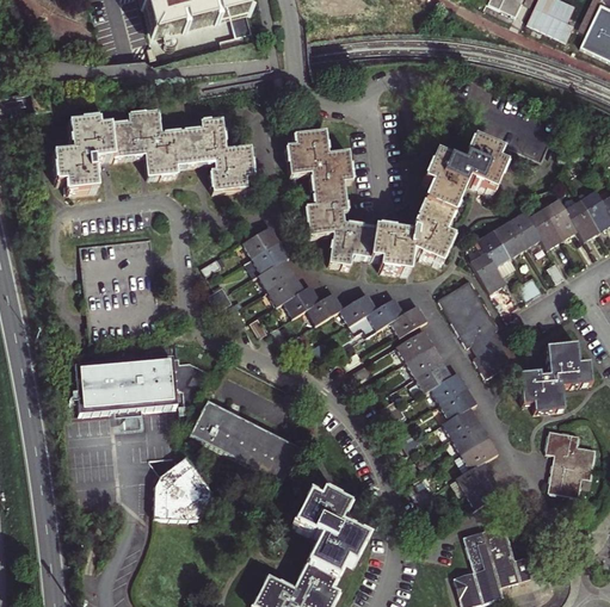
[(250,23),(242,0),(148,0),(149,5),(146,6),(146,8),(151,7),(155,26),(152,32),(155,33),(158,29),(178,23),(179,28),(184,26),(183,22),(210,14),(211,19),(216,18),(215,12),(230,8),(235,26),(220,31),(221,37),(244,31),(241,25),(250,23)]
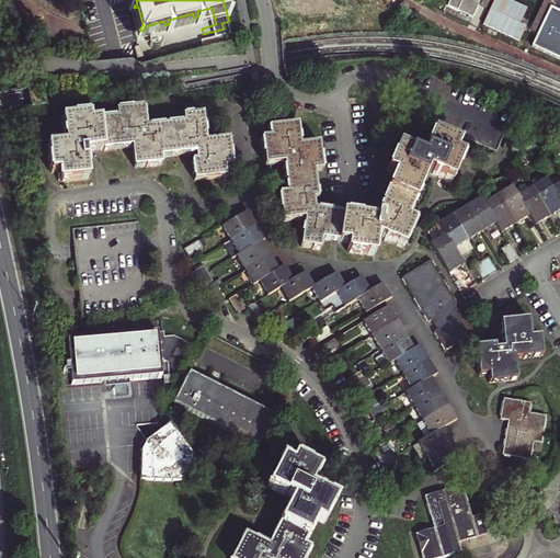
[(472,13),(476,4),(478,0),(448,0),(447,1),(472,13)]
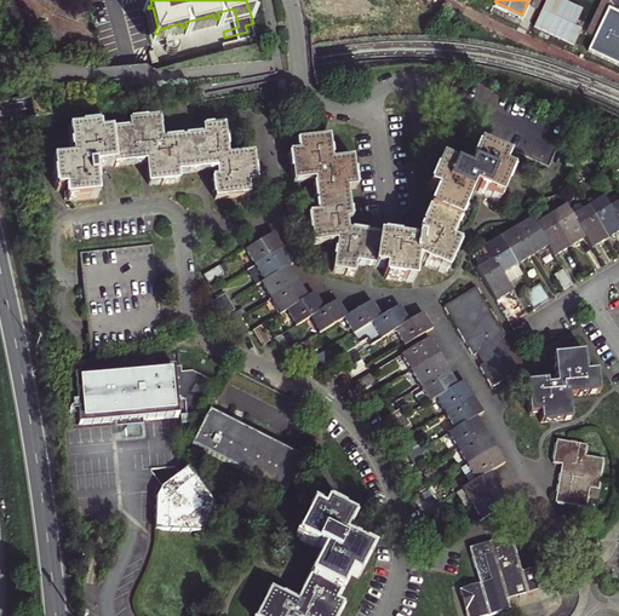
[(618,7),(608,3),(592,36),(589,46),(618,59),(618,7)]
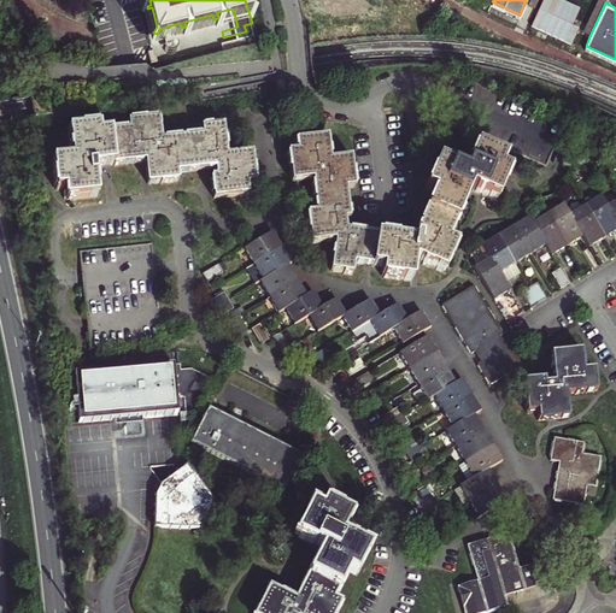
[(557,140),(567,115),(455,68),(447,83),(445,90),(435,113),(459,124),(547,161),(555,145),(557,140)]
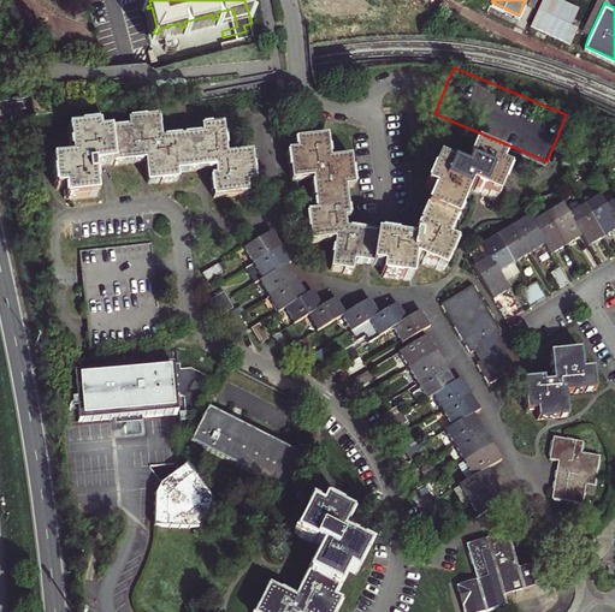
[(253,179),(250,150),(225,153),(224,136),(223,123),(202,124),(202,131),(160,136),(158,116),(128,118),(129,125),(99,129),(98,123),(69,126),(71,154),(53,156),(55,186),(65,185),(65,195),(98,192),(94,162),(107,161),(142,158),(146,158),(148,179),(177,177),(176,170),(199,166),(202,166),(214,165),(216,173),(212,174),(214,194),(247,190),(246,179),(253,179)]
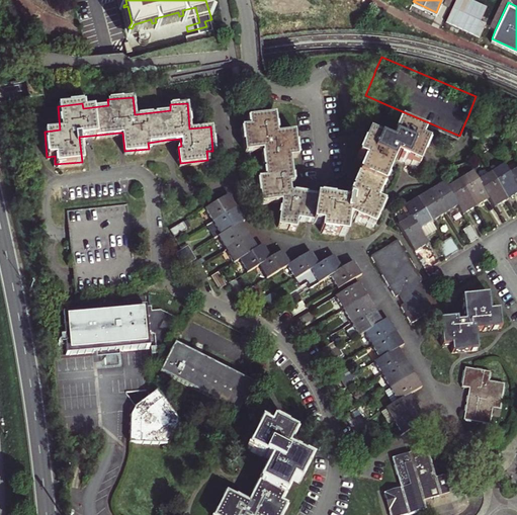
[(311,219),(313,219),(317,193),(316,193),(299,190),(290,189),(289,180),(292,179),(289,154),(297,153),(293,127),(277,130),(274,110),(250,113),(250,122),(243,123),(245,136),(246,148),(263,146),(266,174),(259,175),(262,199),(281,197),(278,223),(295,226),(296,216),(311,219)]
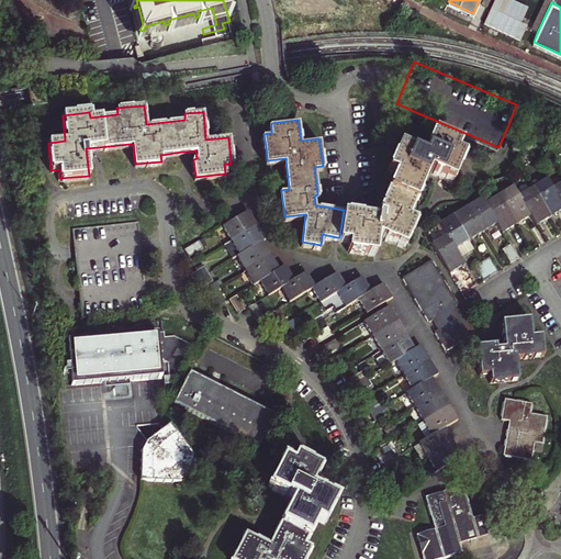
[(352,211),(344,210),(339,237),(349,238),(349,247),(376,250),(379,232),(404,243),(415,219),(407,215),(427,167),(437,171),(451,178),(456,167),(462,153),(456,149),(459,141),(434,130),(424,153),(399,143),(389,168),(395,171),(378,215),(352,211)]
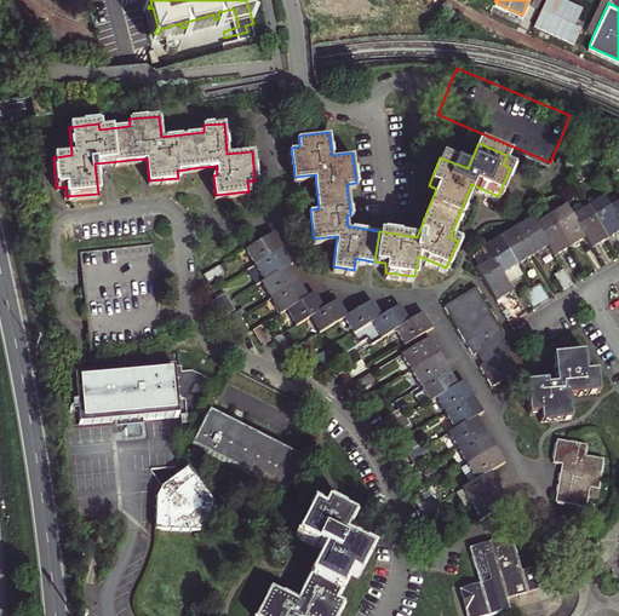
[(606,193),(590,202),(609,234),(618,229),(618,214),(612,203),(606,193)]
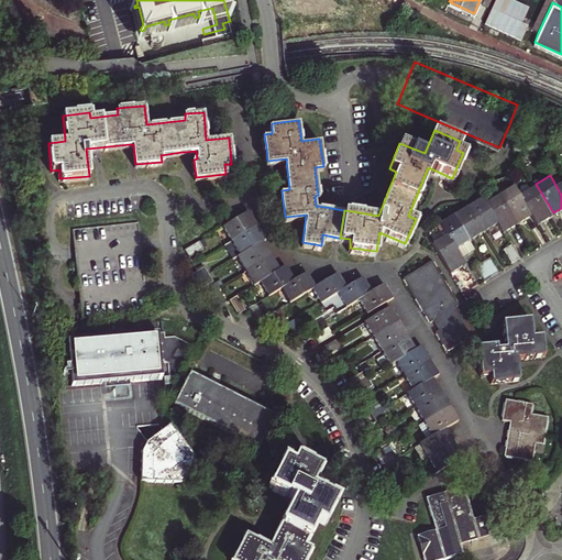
[(515,183),(500,191),(519,221),(533,212),(521,193),(515,183)]
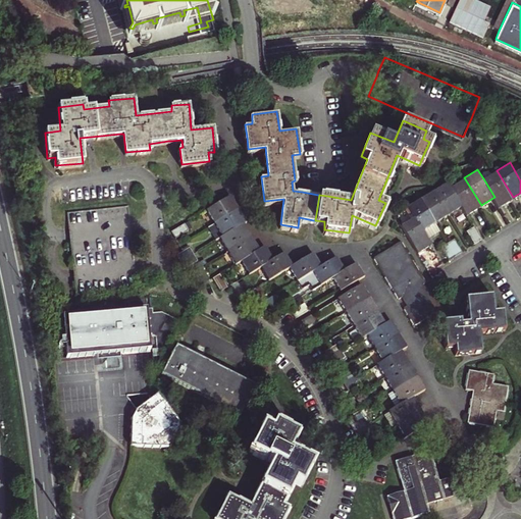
[(483,178),(495,197),(500,205),(513,197),(497,170),(483,178)]
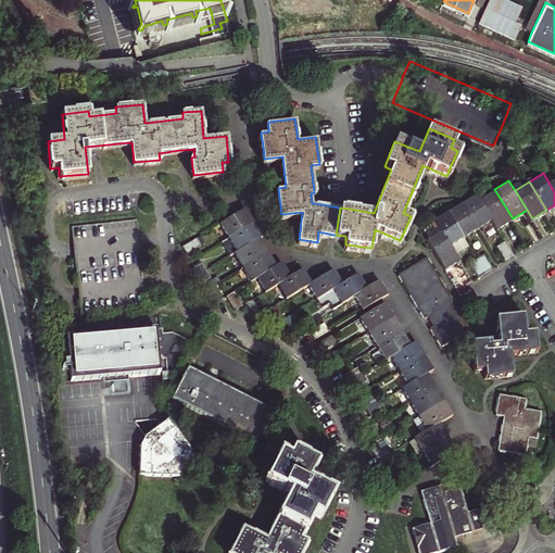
[(513,218),(494,189),(481,198),(494,218),(500,227),(513,218)]
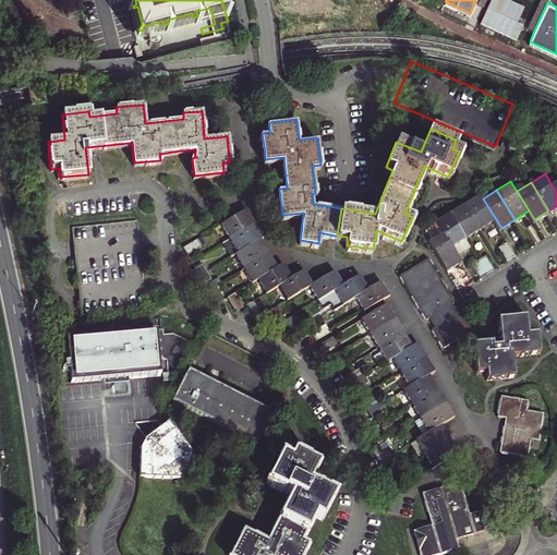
[(480,193),(464,203),(481,228),(496,219),(483,198),(480,193)]
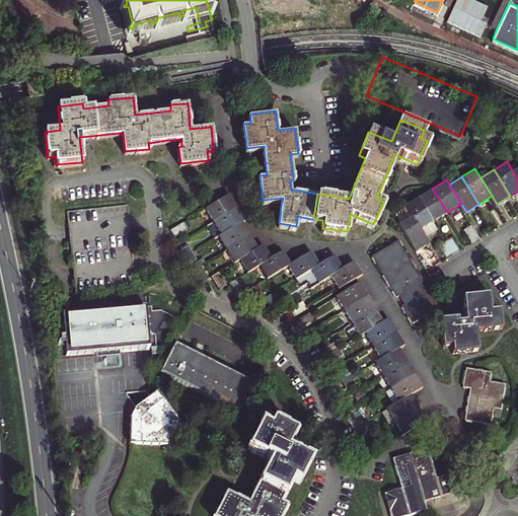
[(419,197),(433,220),(447,212),(432,189),(419,197)]
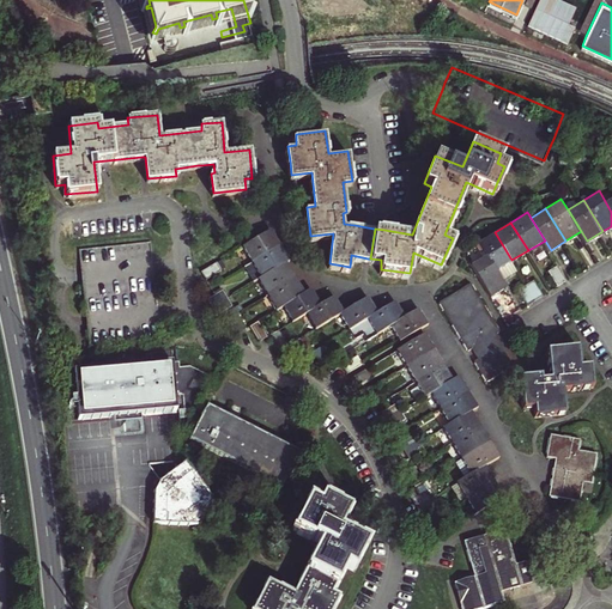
[(282,243),(272,226),(243,244),(253,260),(282,243)]
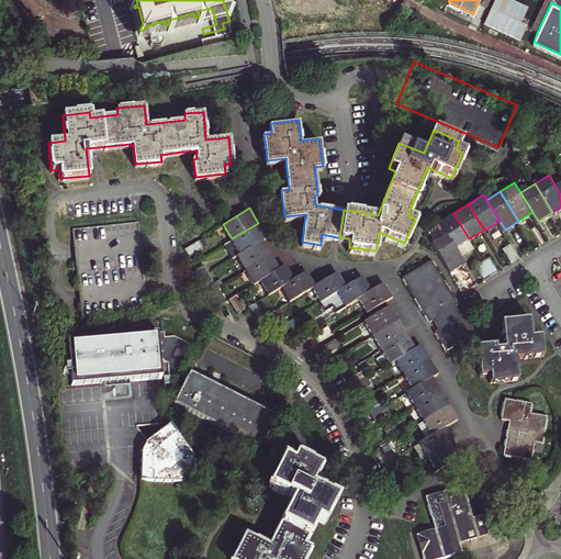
[(439,221),(447,233),(456,247),(469,238),(453,213),(439,221)]
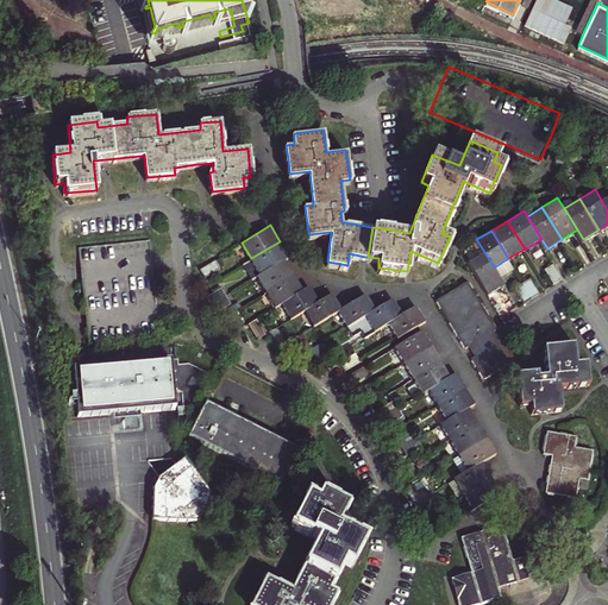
[(288,256),(280,241),(251,258),(261,273),(286,258),(288,256)]
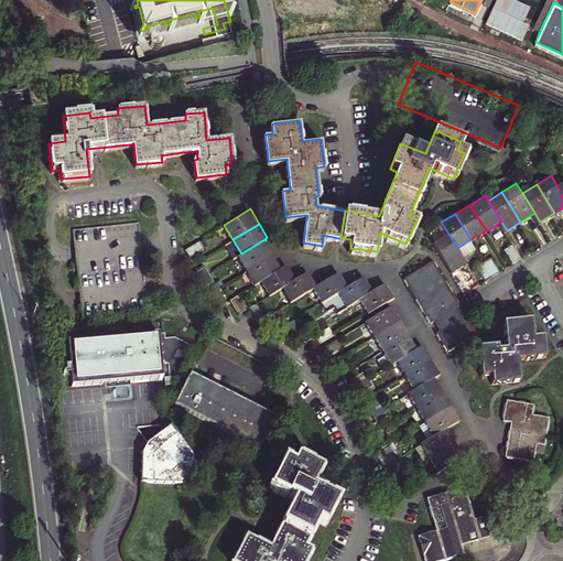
[(434,241),(436,246),(453,272),(466,263),(457,248),(448,234),(434,241)]
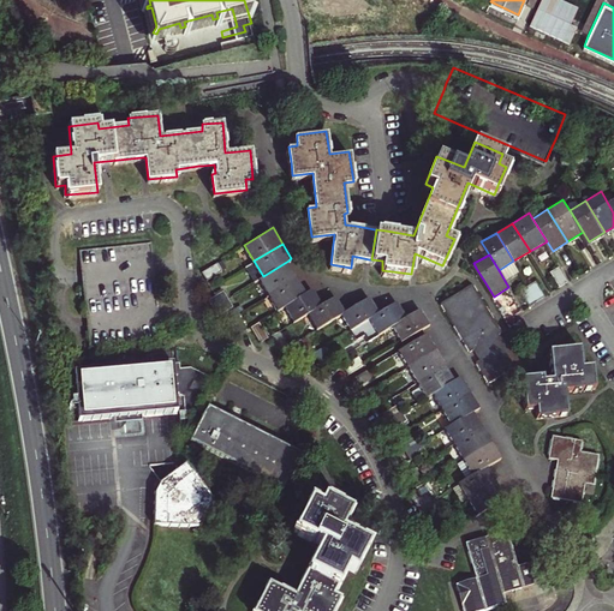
[(222,268),(218,261),(203,269),(208,277),(222,268)]
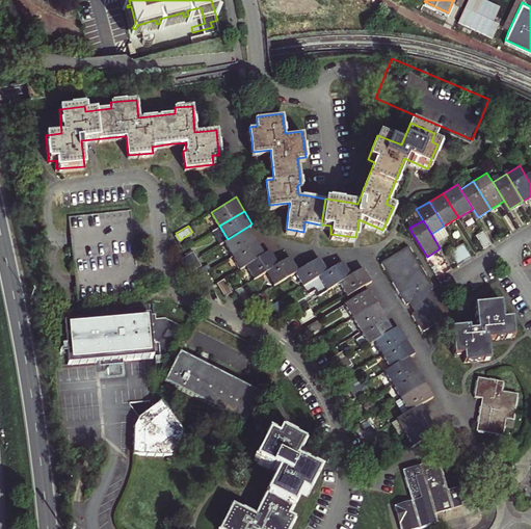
[(228,239),(224,240),(233,254),(258,239),(249,226),(228,239)]
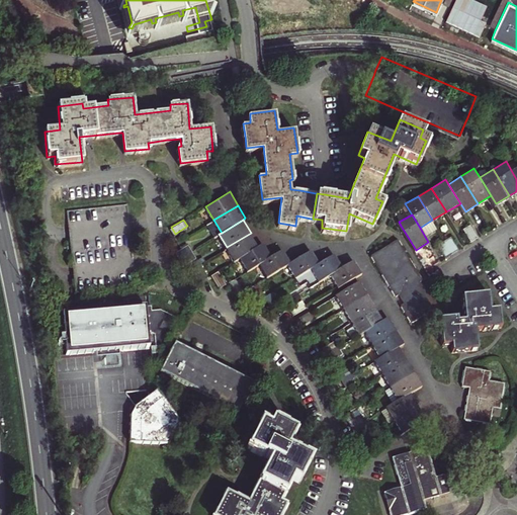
[(480,235),(471,223),(465,227),(472,240),(480,235)]
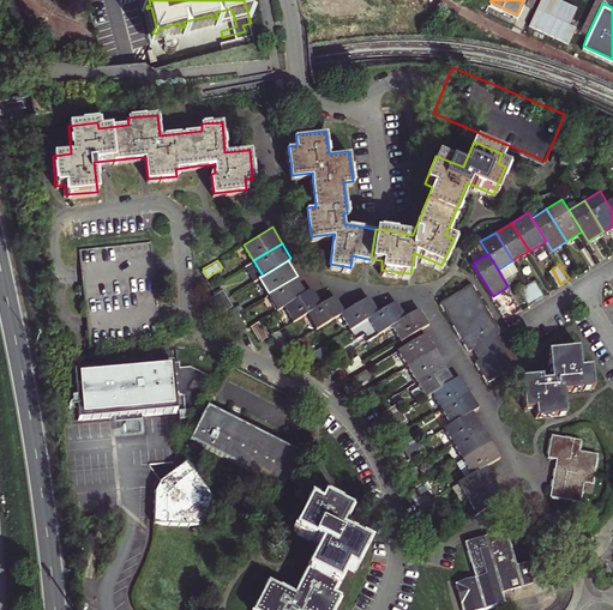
[(306,291),(298,276),(269,293),(277,308),(284,303),(306,291)]
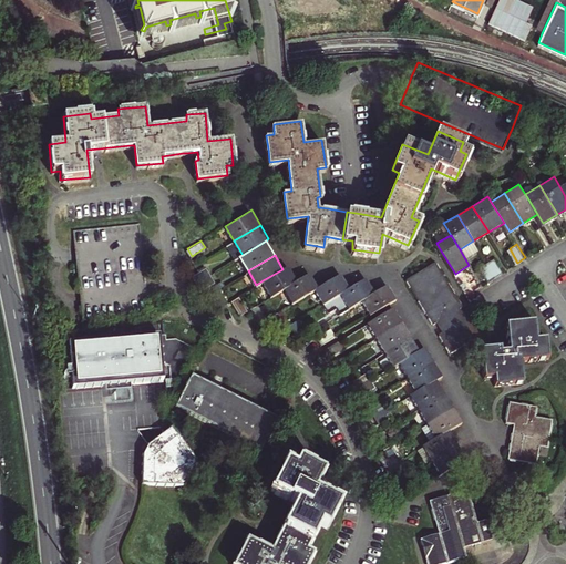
[(486,263),(495,276),(502,272),(494,258),(486,263)]
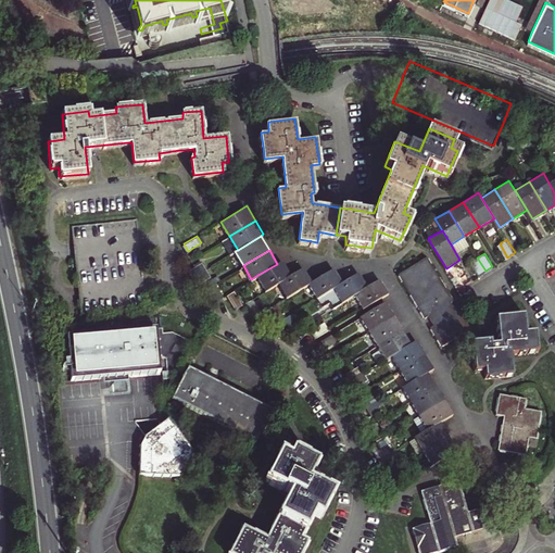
[(432,313),(429,315),(434,325),(432,326),(443,343),(470,327),(459,310),(457,311),(452,301),(454,300),(427,256),(400,274),(426,315),(428,313),(432,312),(432,313)]
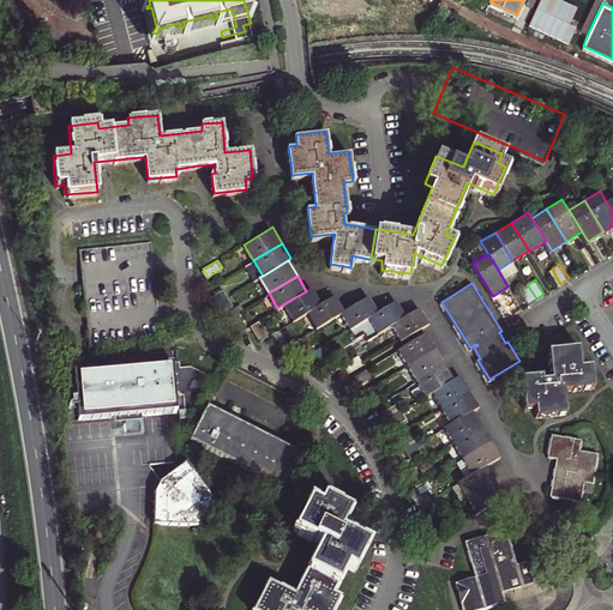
[(536,299),(527,284),(521,288),(529,303),(536,299)]
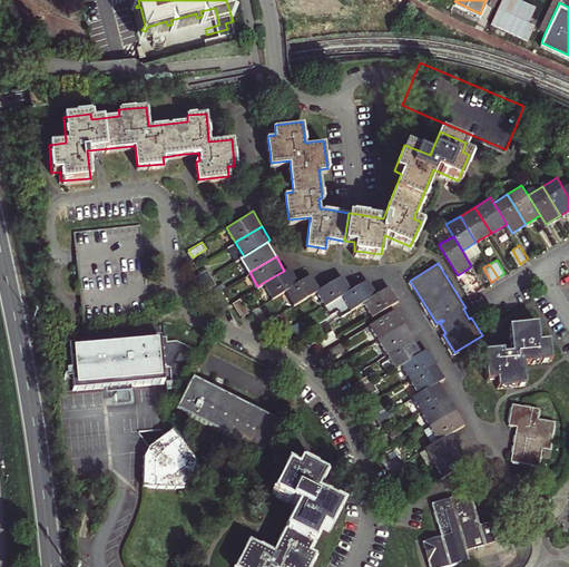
[(194,276),(198,283),(213,275),(207,267),(194,276)]
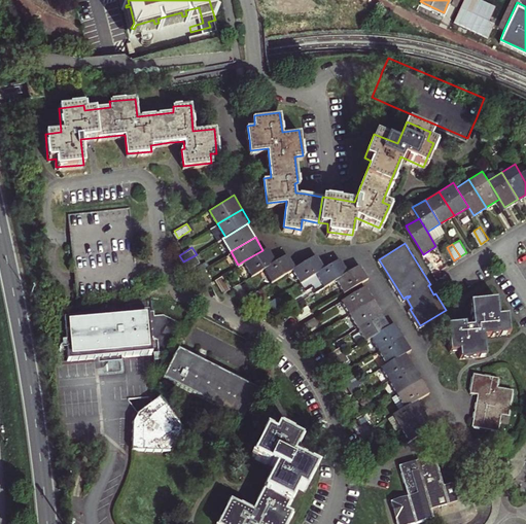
[(263,250),(244,260),(252,274),(264,268),(276,259),(269,247),(263,250)]
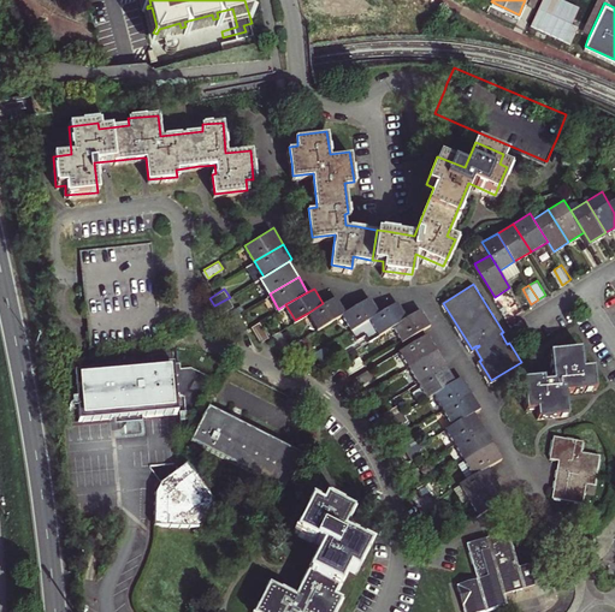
[(323,303),(308,313),(318,328),(343,313),(347,310),(337,295),(323,303)]
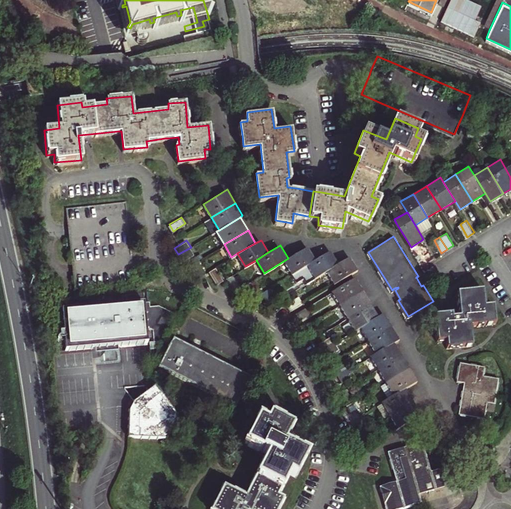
[(316,259),(308,246),(288,258),(285,260),(293,273),(316,259)]
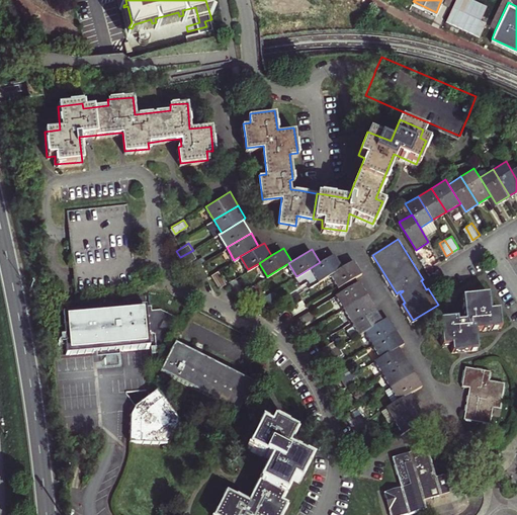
[(197,256),(193,250),(180,257),(184,264),(197,256)]
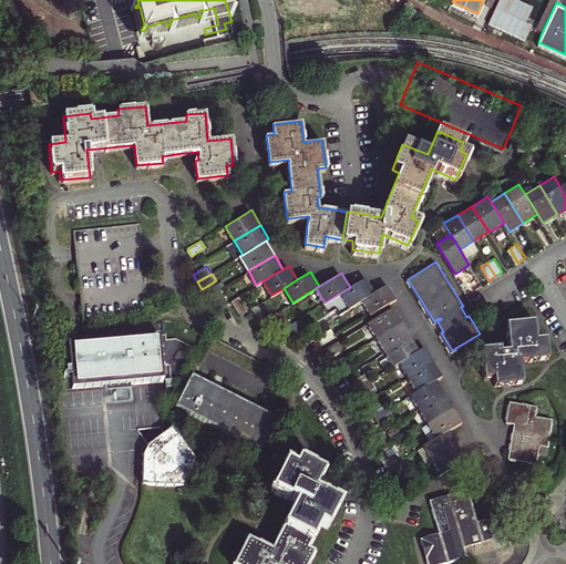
[(362,299),(376,291),(367,277),(350,287),(325,303),(330,311),(338,307),(341,313),(349,307),(362,299)]
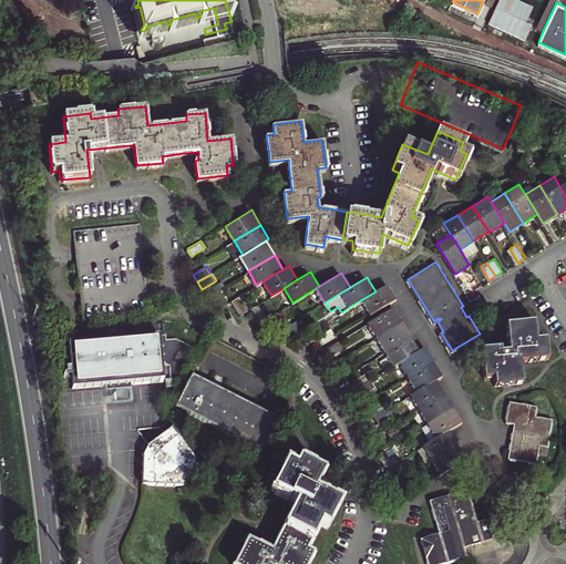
[(370,314),(397,298),(388,284),(376,291),(362,299),(370,314)]
